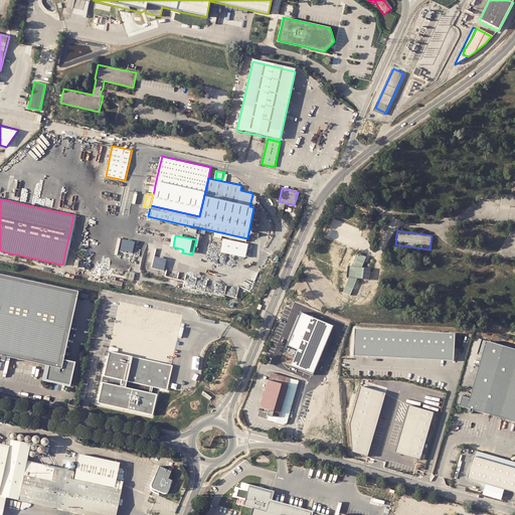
[(135,240),(123,237),(120,249),(132,252),(135,240)]
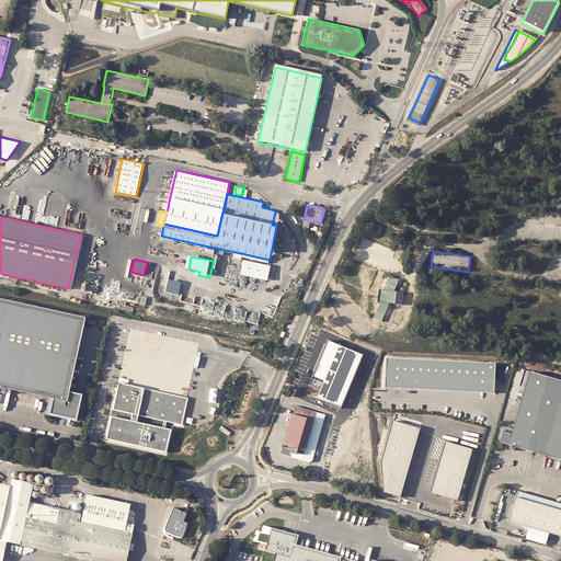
[(271,265),(244,260),(241,272),(268,277),(271,265)]
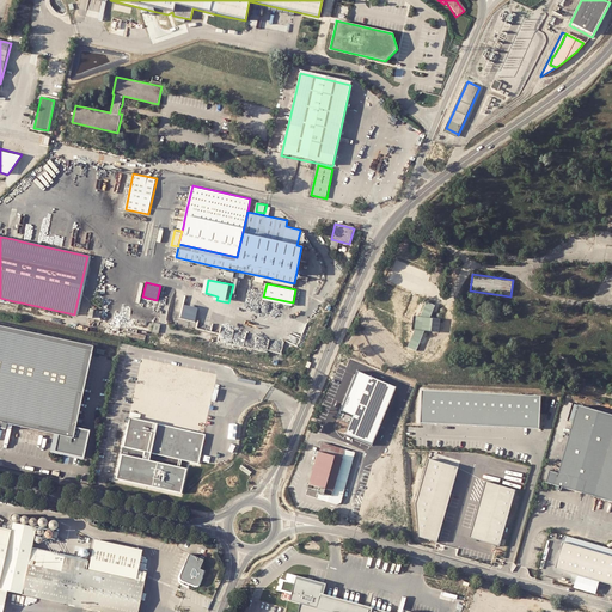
[(0,298),(0,303),(19,307),(20,303),(13,301),(0,298)]
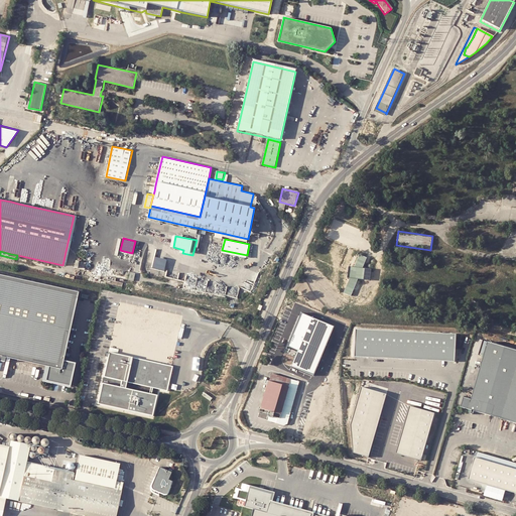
[(367,257),(360,254),(355,266),(351,267),(349,278),(343,293),(351,296),(358,279),(371,280),(373,269),(363,268),(367,257)]
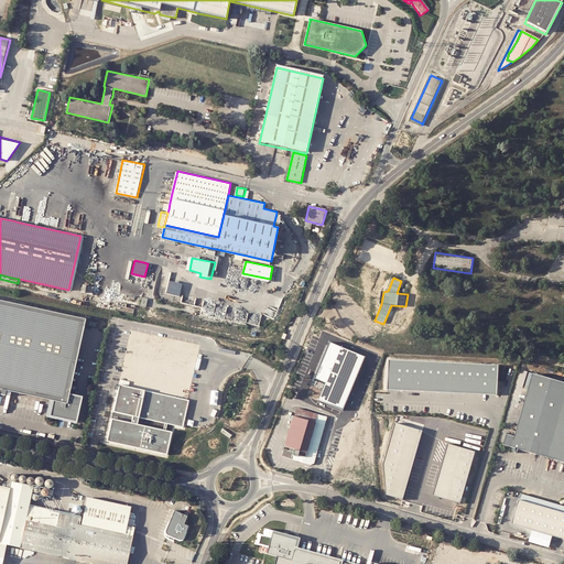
[(183,282),(169,279),(166,292),(180,295),(183,282)]
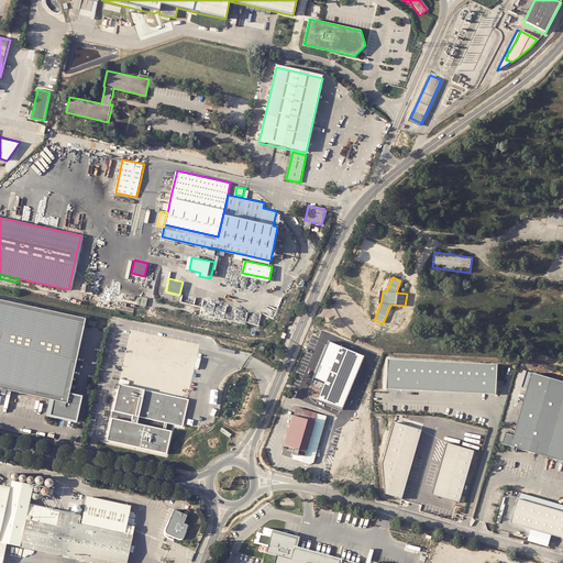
[(86,286),(83,285),(80,291),(91,295),(92,291),(94,287),(86,286)]
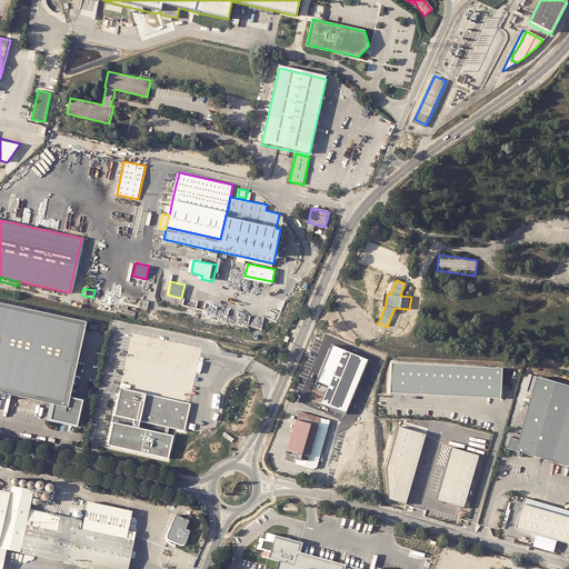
[(86,327),(88,321),(0,300),(0,390),(53,402),(50,418),(77,423),(82,399),(76,398),(70,396),(86,327)]
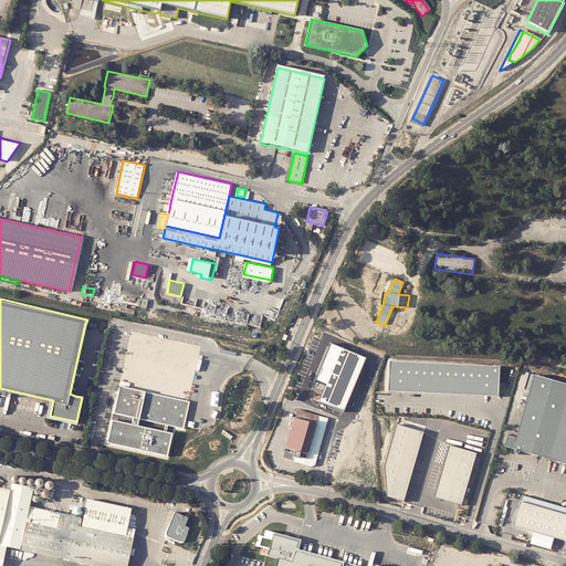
[(133,311),(115,306),(114,312),(132,316),(133,311)]
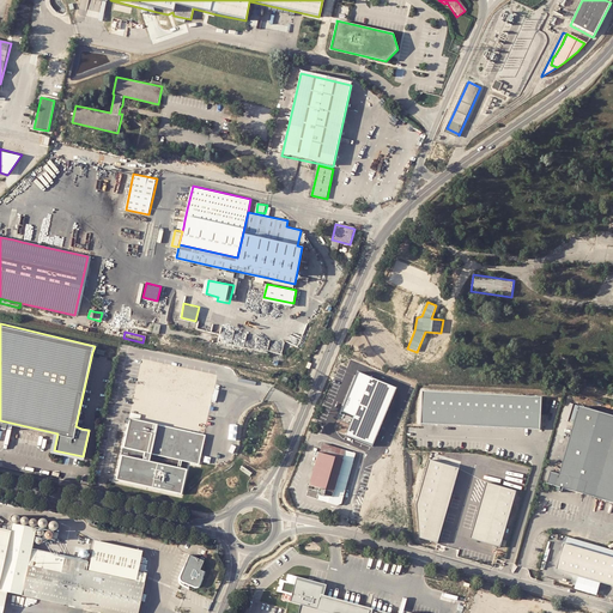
[(353,411),(346,429),(371,439),(371,438),(394,382),(356,366),(340,406),(353,411)]
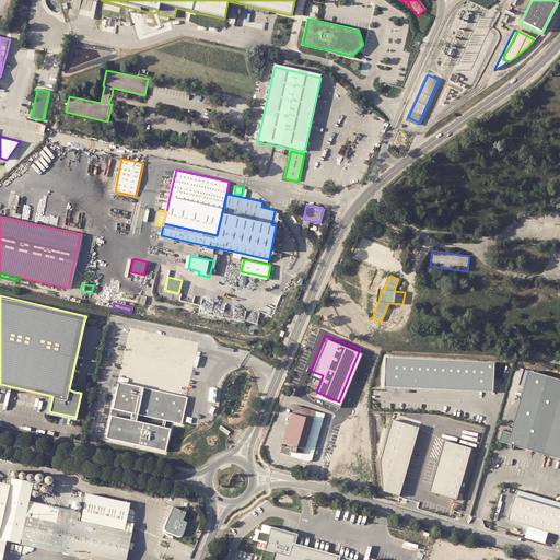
[(493,393),(494,362),(385,358),(384,387),(493,393)]
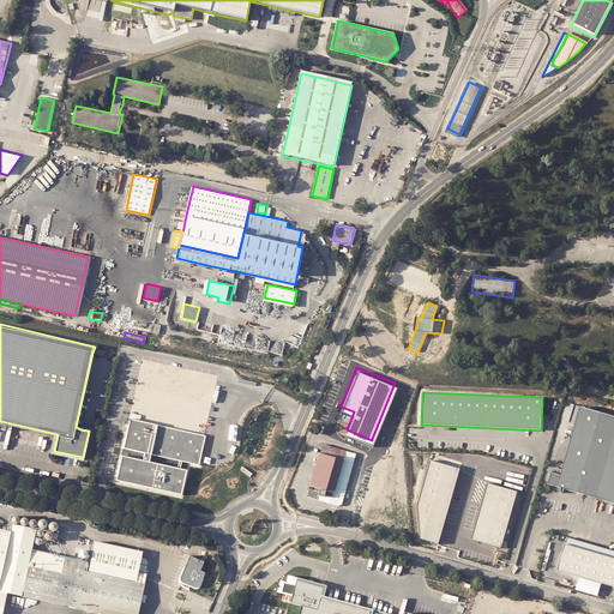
[(613,499),(613,416),(587,408),(579,429),(569,467),(566,477),(557,475),(553,486),(560,487),(559,491),(559,492),(559,493),(560,493),(561,493),(563,493),(565,488),(583,494),(589,495),(590,492),(613,499)]
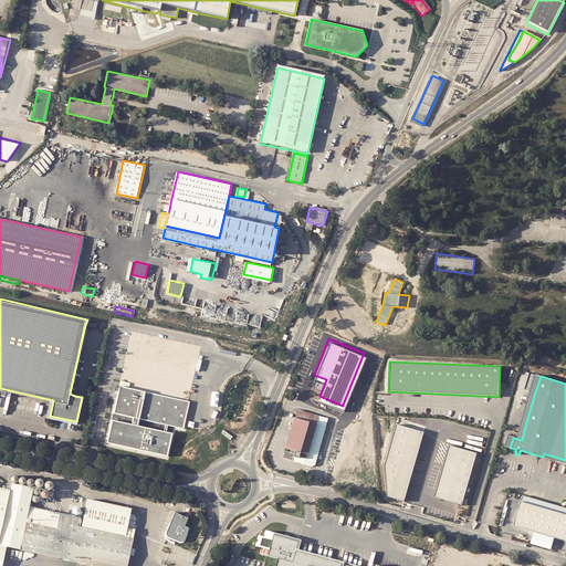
[(190,402),(117,387),(112,412),(133,418),(130,426),(109,420),(104,443),(167,458),(173,436),(165,433),(166,423),(185,428),(190,402)]
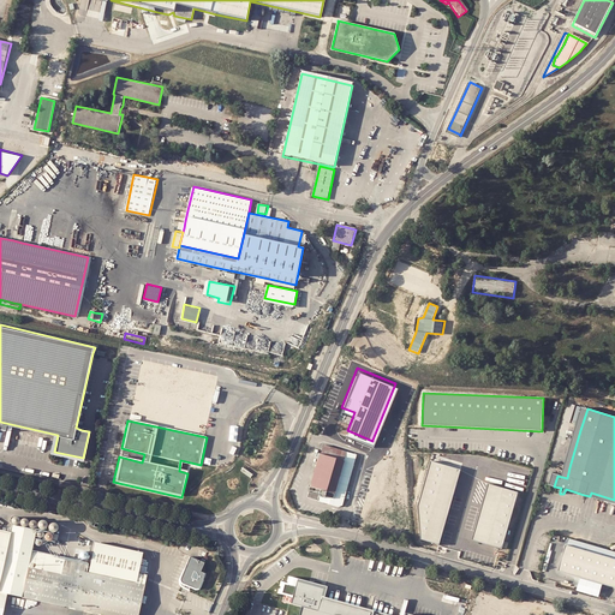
[(345,452),(321,446),(308,490),(305,499),(316,501),(317,497),(323,499),(323,497),(333,500),(335,490),(334,490),(345,452)]
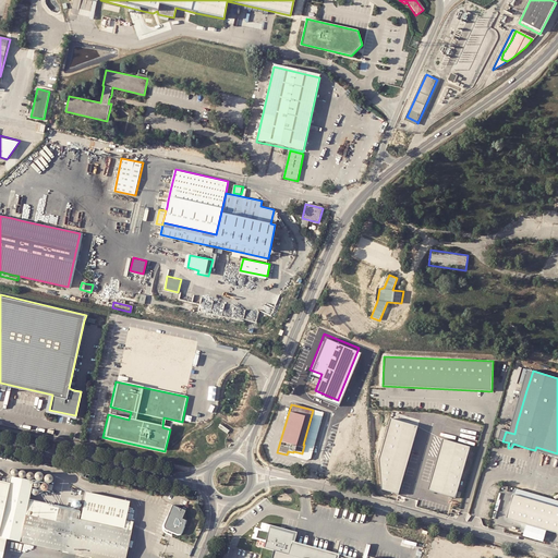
[(383,489),(398,494),(417,426),(391,419),(379,460),(383,489)]
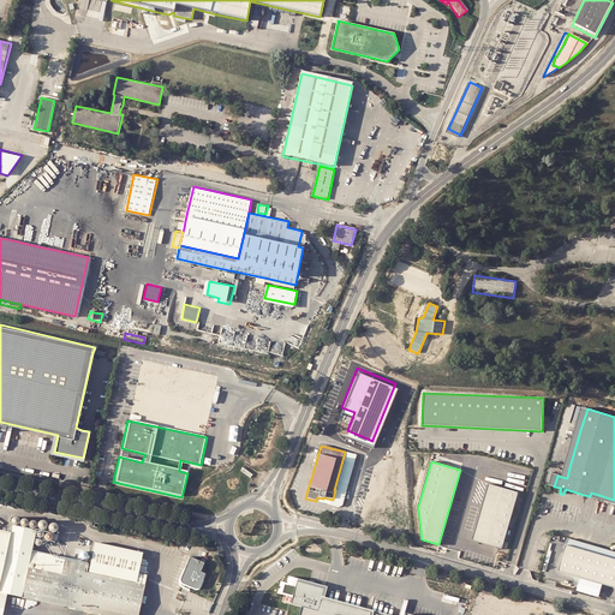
[(262,475),(251,467),(249,471),(257,477),(260,478),(262,475)]
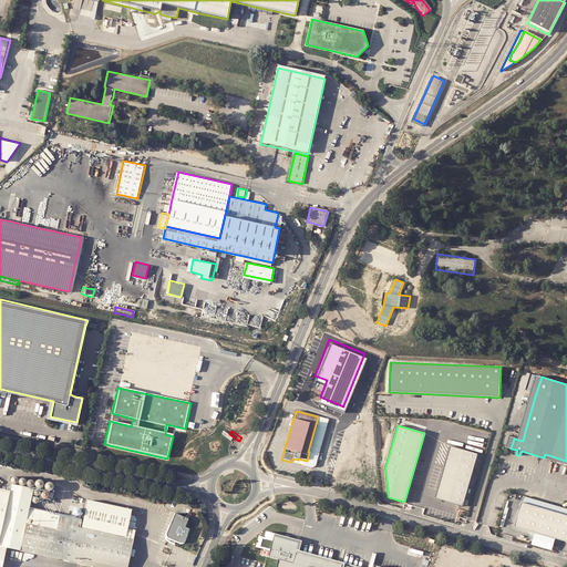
[(477,454),(450,446),(447,455),(435,498),(462,506),(477,454)]
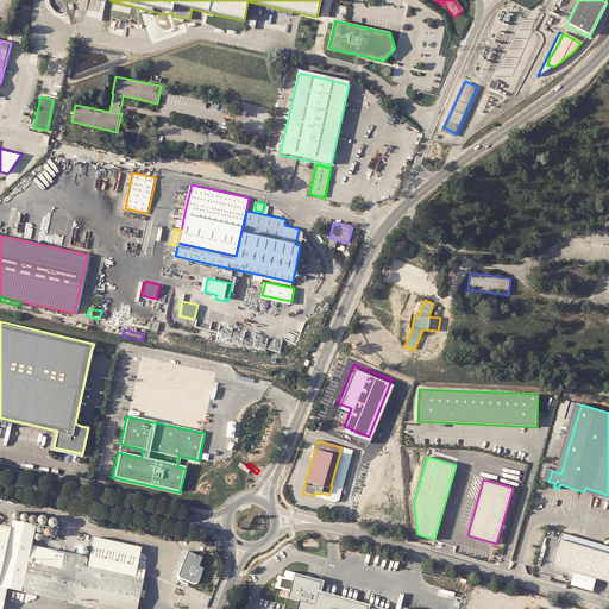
[(30,546),(35,525),(12,519),(10,528),(0,525),(0,585),(0,586),(20,591),(30,546)]
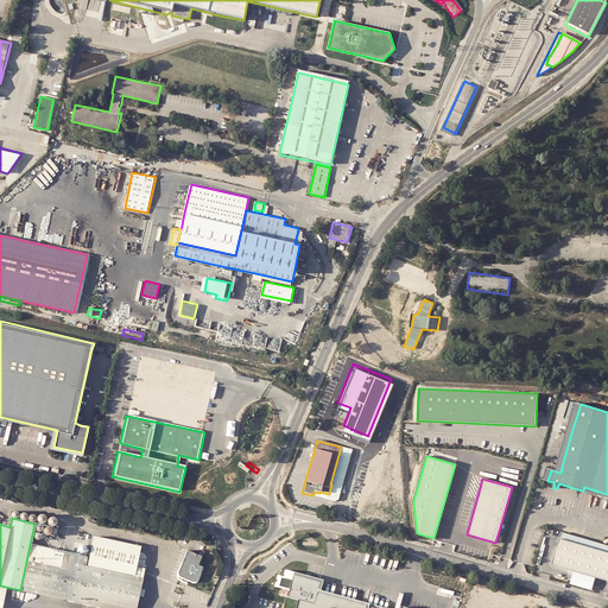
[(607,549),(562,536),(553,564),(607,581),(607,549)]
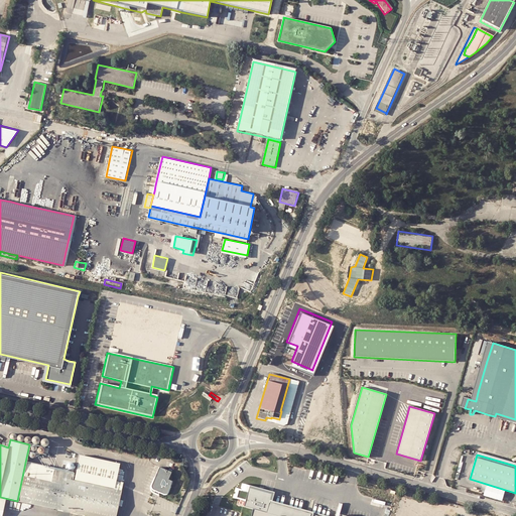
[(25,463),(17,501),(87,515),(117,515),(123,492),(115,490),(116,483),(120,466),(81,457),(75,482),(72,482),(74,474),(25,463)]
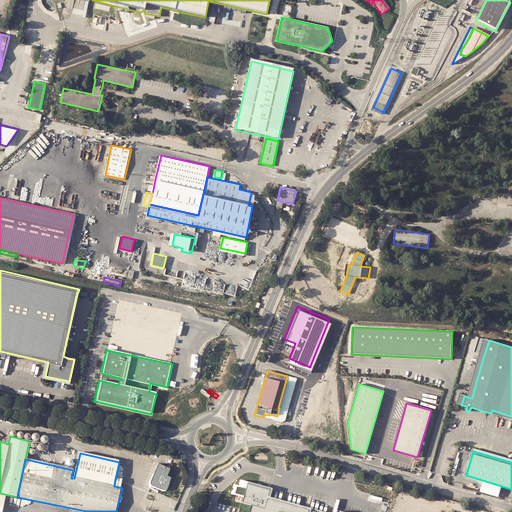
[(159,490),(160,488),(163,489),(164,490),(165,490),(166,490),(166,489),(167,489),(168,488),(172,477),(168,475),(171,468),(159,463),(150,486),(159,490)]
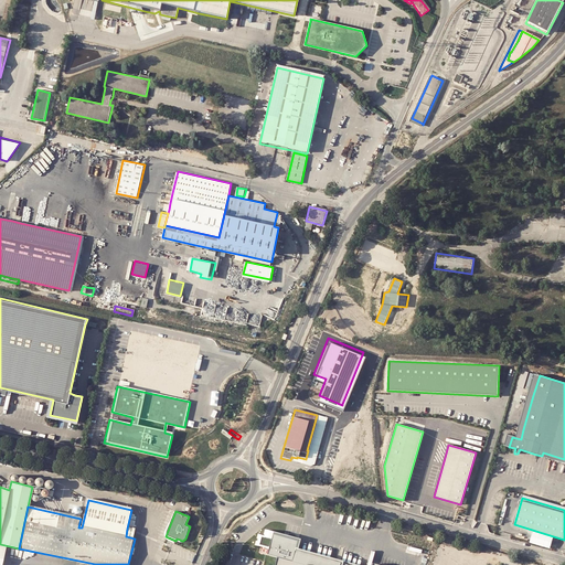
[(136,531),(127,529),(126,536),(135,539),(136,531)]
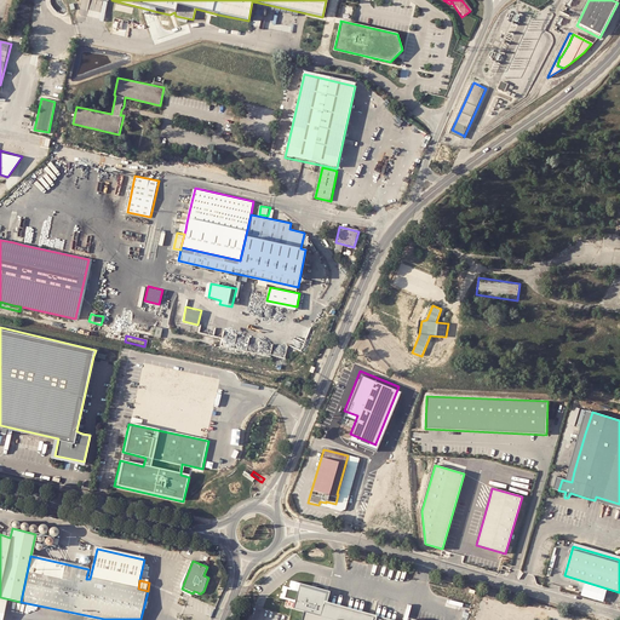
[(298,592),(287,589),(285,598),(296,601),(294,608),(304,612),(302,619),(415,619),(409,619),(408,619),(383,619),(325,603),(327,593),(310,589),(299,586),(298,592)]
